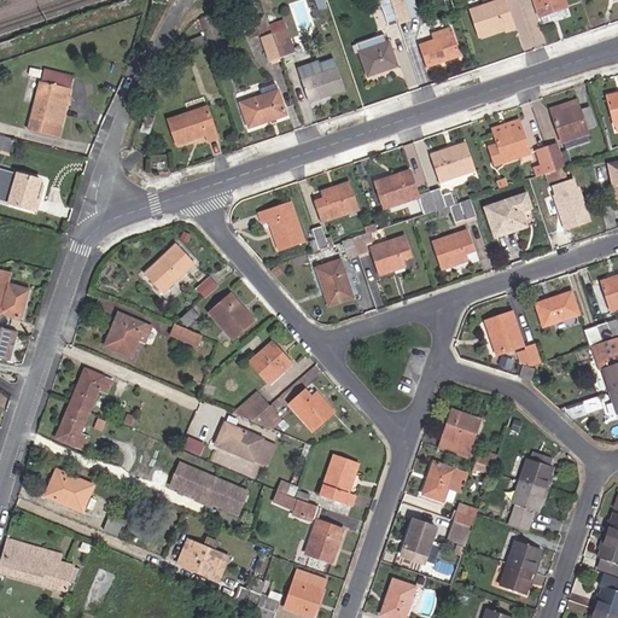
[(378,0),(388,27),(398,23),(390,0),(378,0)]
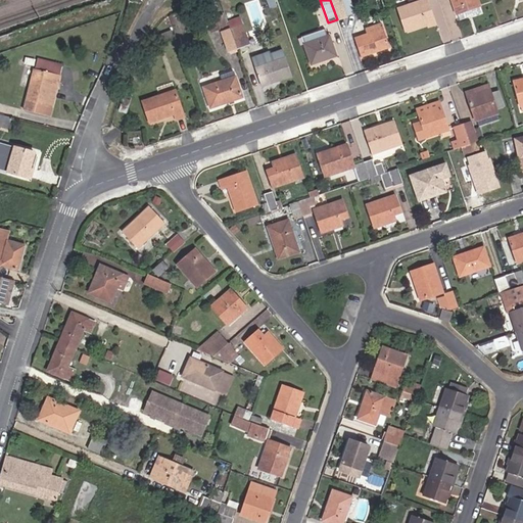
[(330,0),(337,19),(345,17),(339,0),(330,0)]
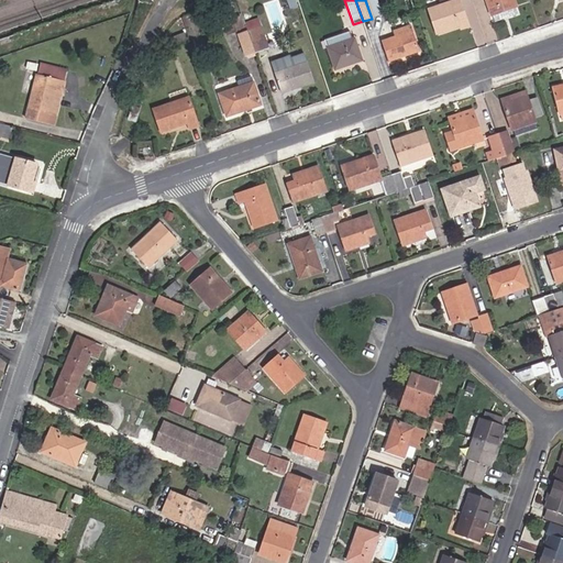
[(376,0),(367,3),(372,19),(382,15),(376,0)]
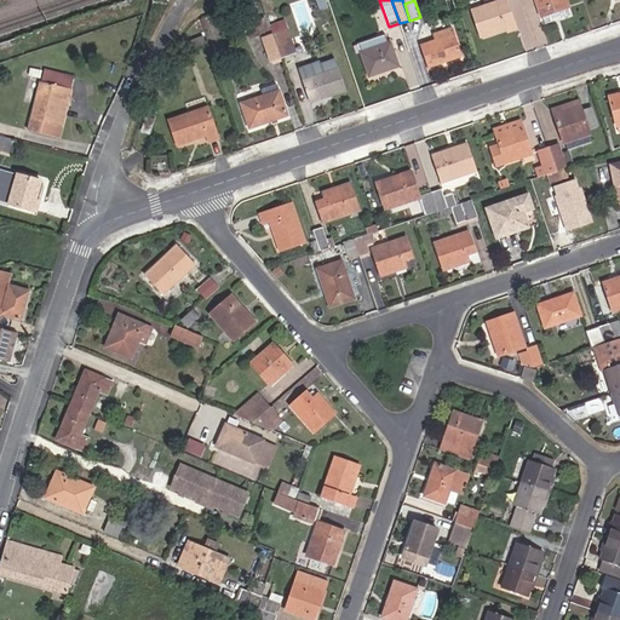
[(512,21),(505,0),(503,0),(471,11),(481,38),(494,34),(493,32),(505,27),(504,23),(512,21)]
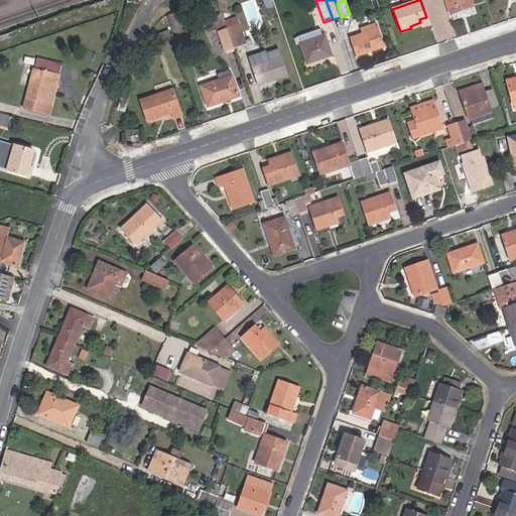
[(474,6),(471,0),(445,0),(450,14),(474,6)]
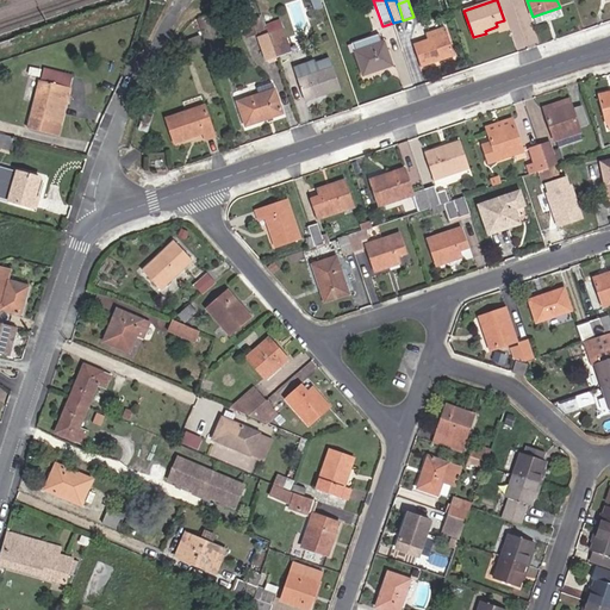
[(535,24),(562,14),(560,7),(533,17),(535,24)]
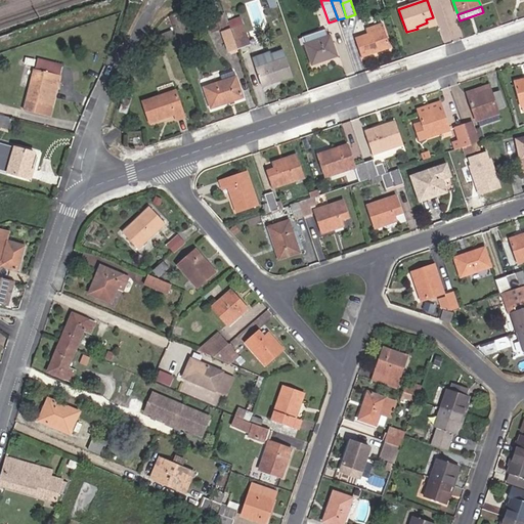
[(218,27),(213,11),(205,14),(210,29),(218,27)]
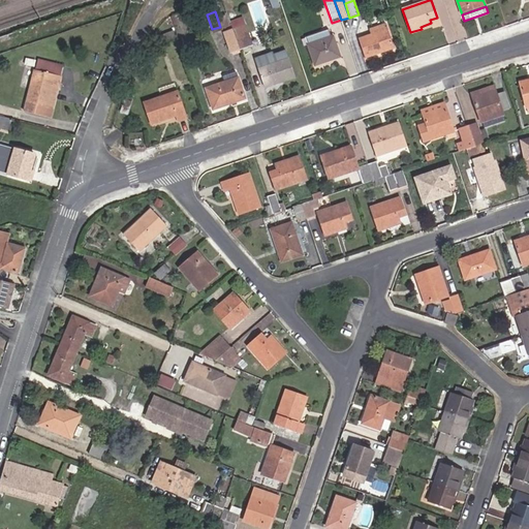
[(440,26),(437,18),(430,20),(431,23),(421,27),(422,29),(431,25),(433,29),(440,26)]
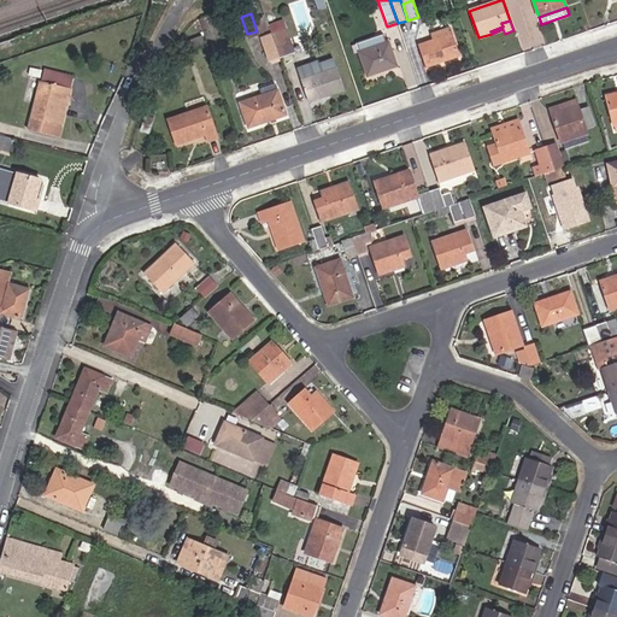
[(432,35),(434,41),(451,35),(448,29),(432,35)]
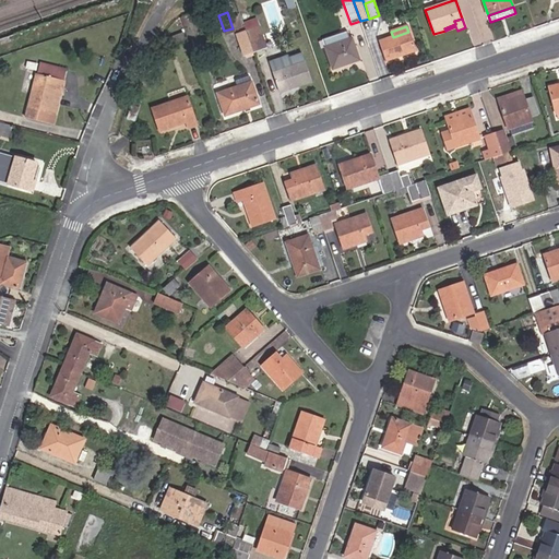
[(247,34),(253,54),(268,48),(261,30),(247,34)]
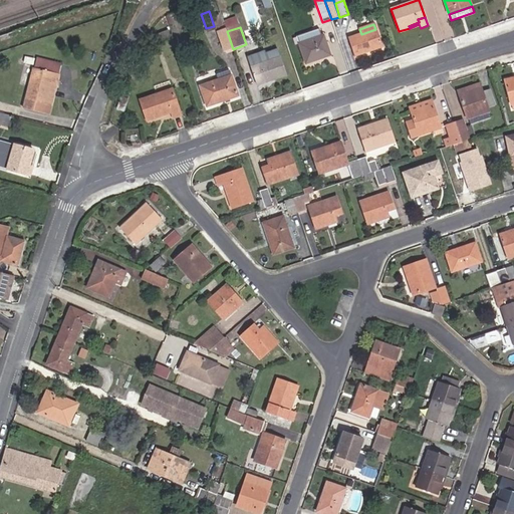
[(361,34),(349,38),(355,55),(381,47),(375,29),(361,34)]
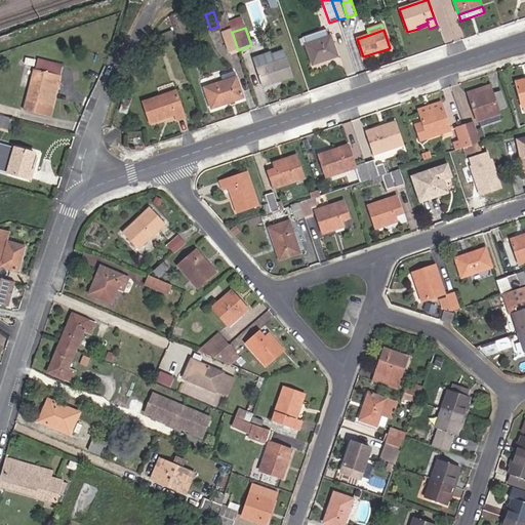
[(171,31),(158,35),(160,42),(173,37),(171,31)]
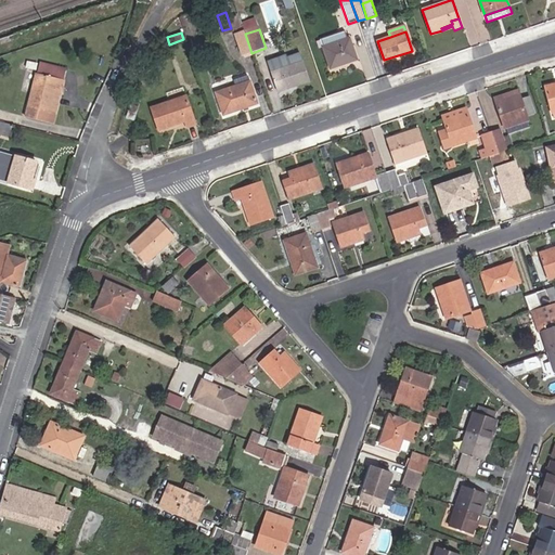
[(242,56),(252,53),(245,34),(244,33),(234,35),(242,56)]
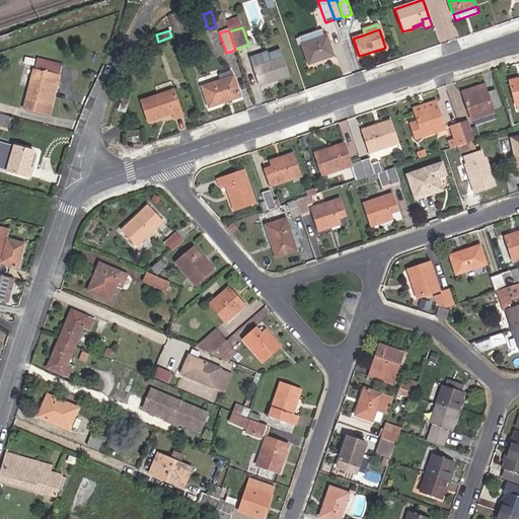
[(303,44),(324,36),(322,30),(301,38),(303,44)]
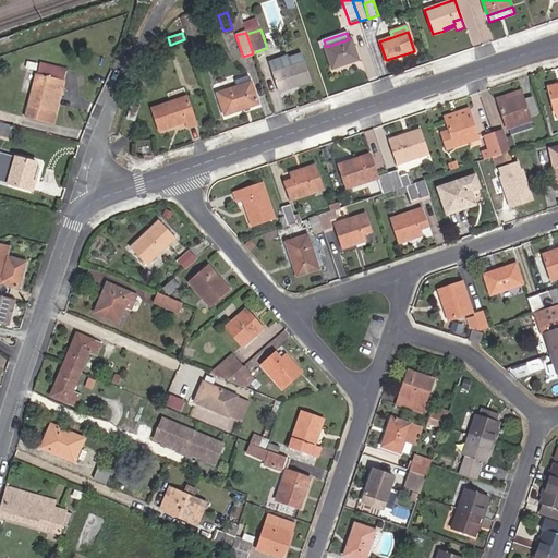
[(351,39),(349,39),(326,47),(325,48),(331,69),(358,60),(351,39)]
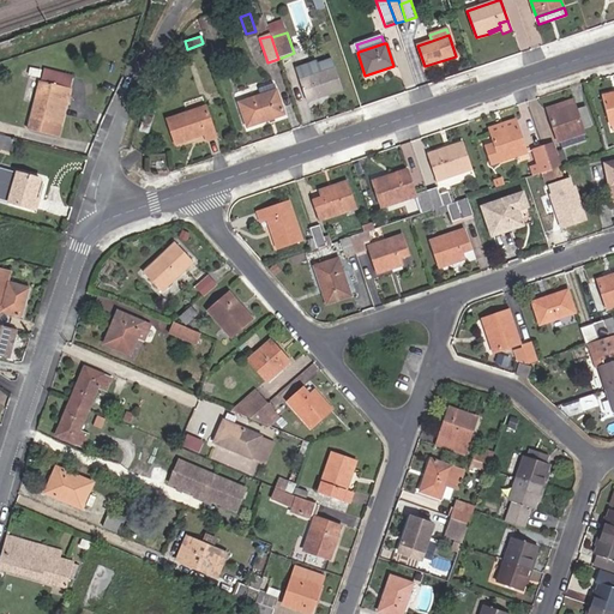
[(335,67),(299,79),(307,103),(343,90),(335,67)]
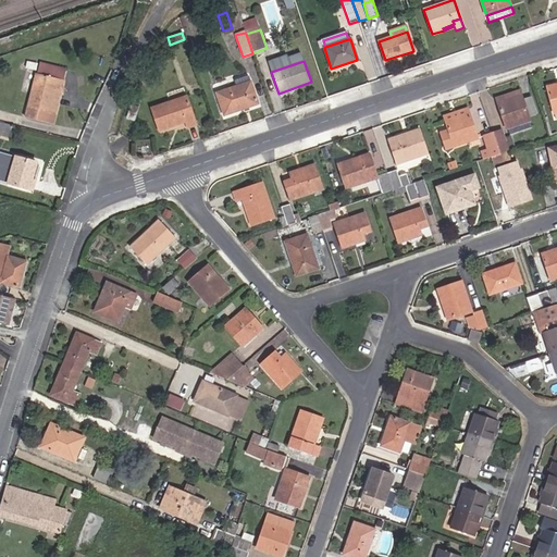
[(49,113),(58,79),(39,74),(27,119),(52,125),(56,114),(49,113)]
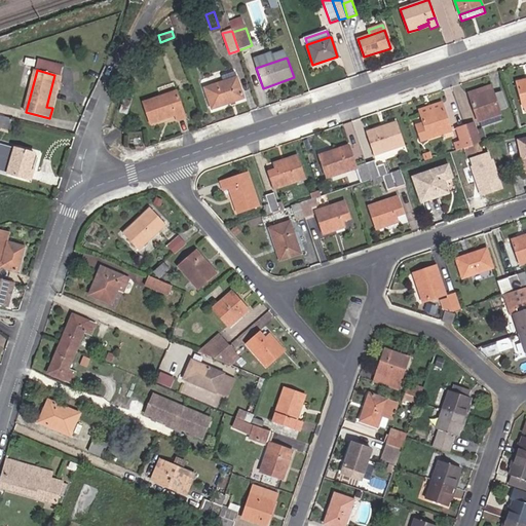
[(211,109),(242,99),(234,73),(221,77),(223,82),(204,88),(211,109)]
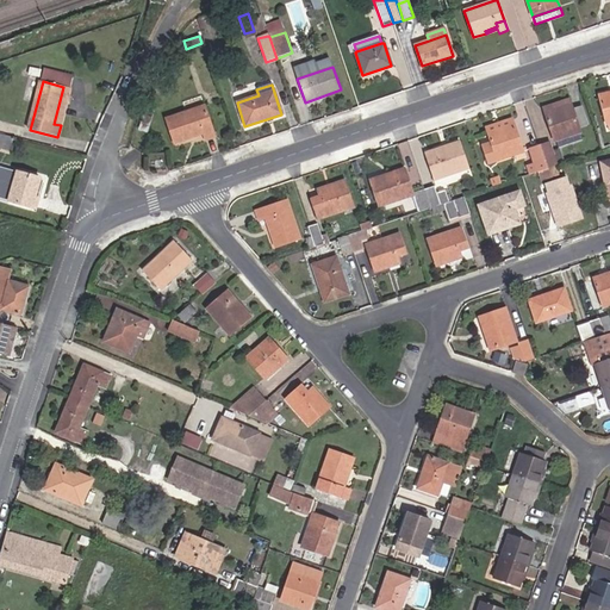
[(70,88),(63,87),(54,124),(61,125),(70,88)]
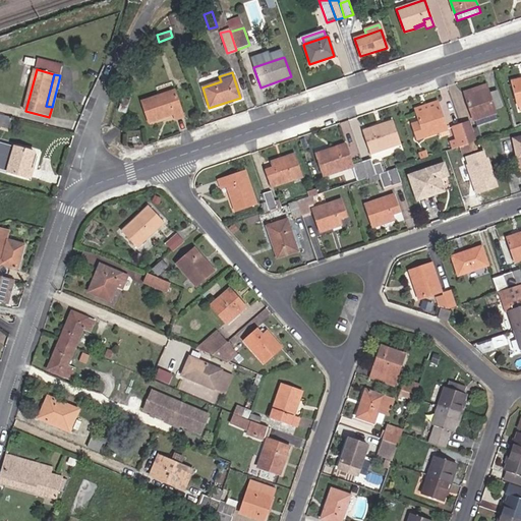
[(487,90),(485,84),(464,93),(465,97),(477,94),(487,90)]
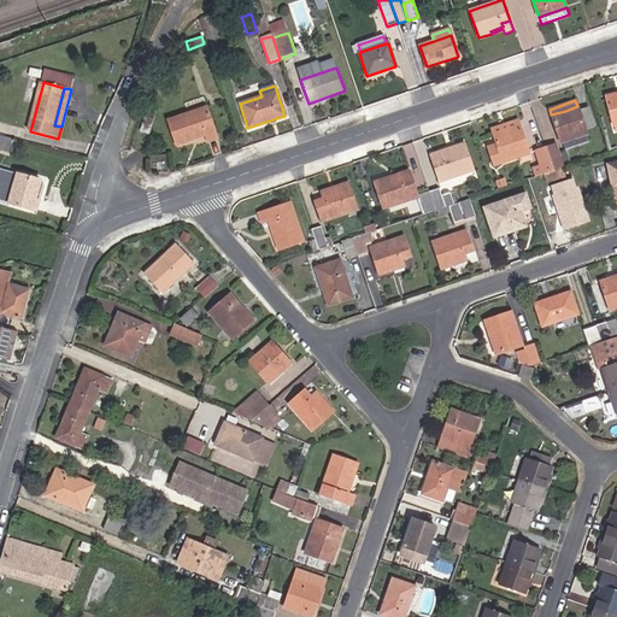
[(140,139),(150,109),(147,107),(137,137),(140,139)]
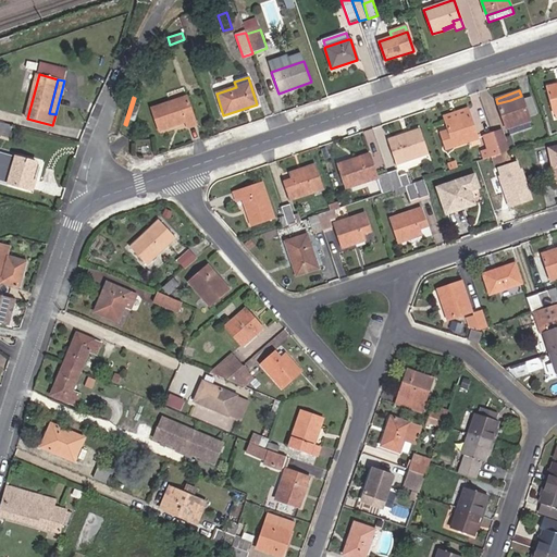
[(186,97),(151,109),(159,132),(185,122),(187,128),(195,125),(186,97)]
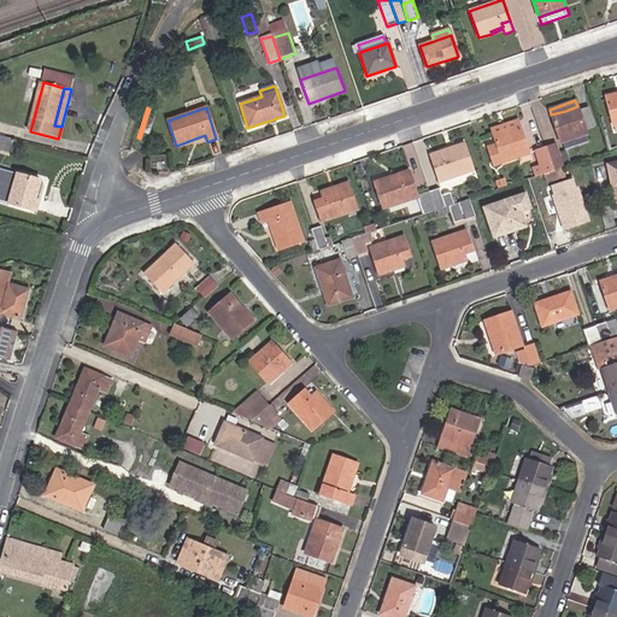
[(147,141),(157,111),(150,109),(140,139),(147,141)]
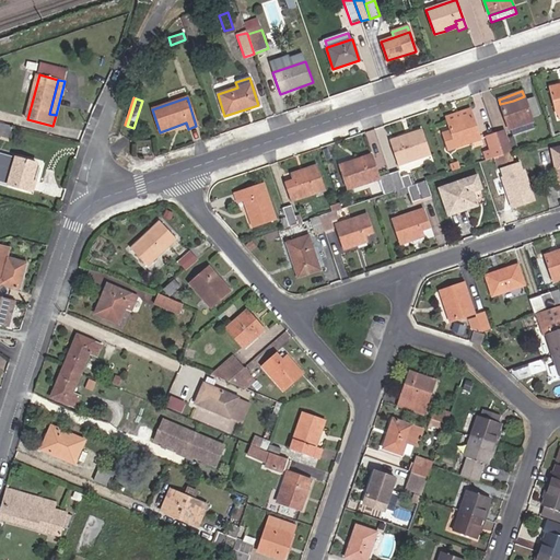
[(539,114),(534,98),(525,102),(531,117),(539,114)]
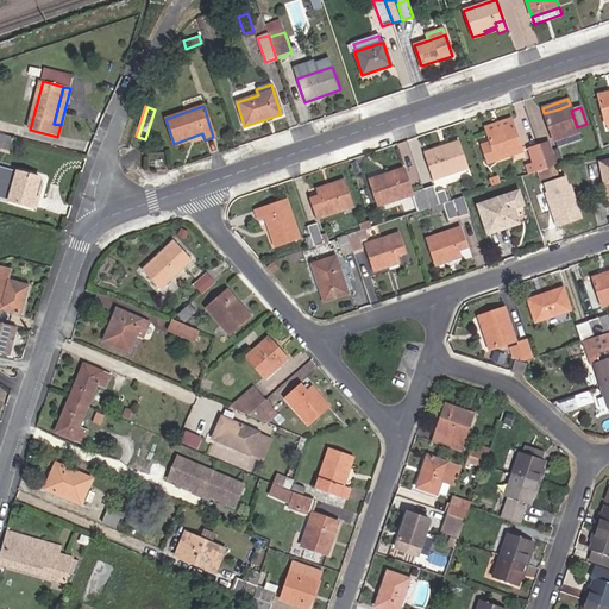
[(559,112),(558,110),(544,113),(554,140),(556,140),(578,132),(579,132),(577,127),(571,111),(570,108),(559,112)]
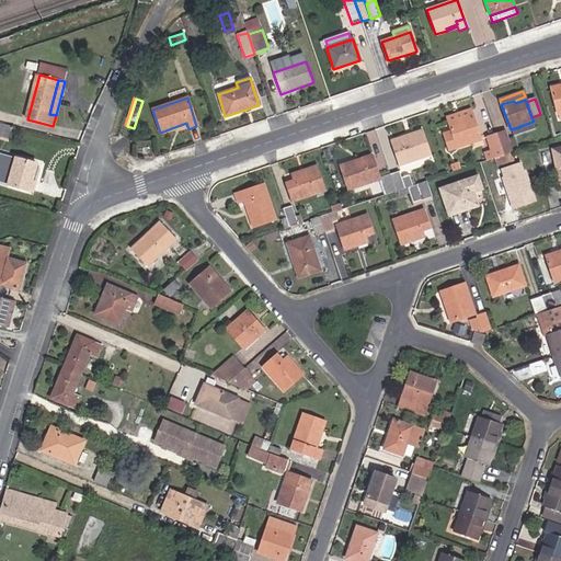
[(480,140),(472,117),(460,121),(459,118),(448,123),(451,130),(443,134),(448,150),(457,149),(480,140)]
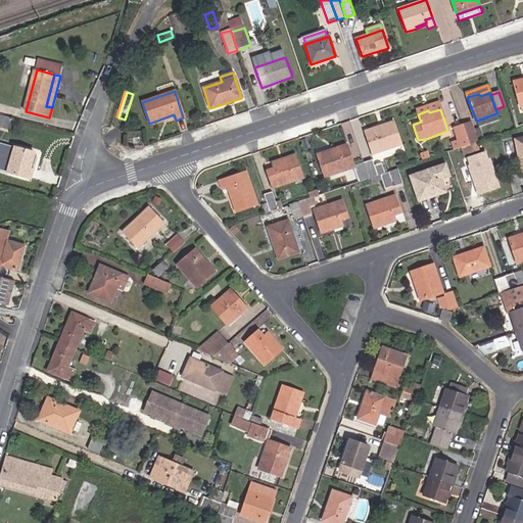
[(496,113),(477,121),(479,127),(498,121),(496,113)]
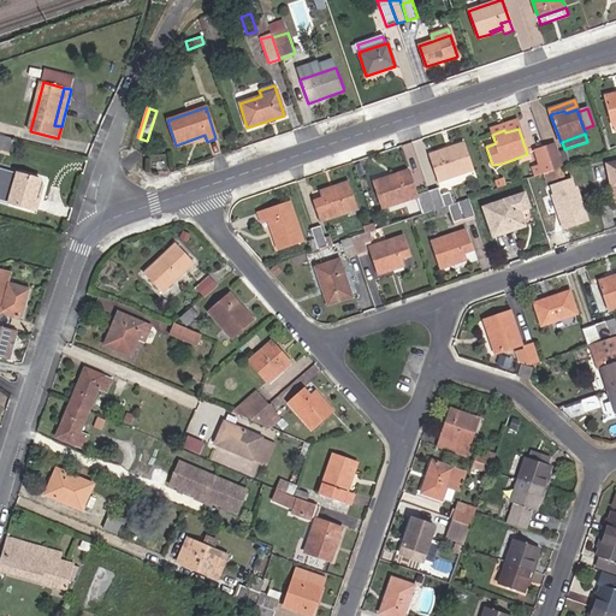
[(17,140),(0,135),(0,149),(13,153),(17,140)]
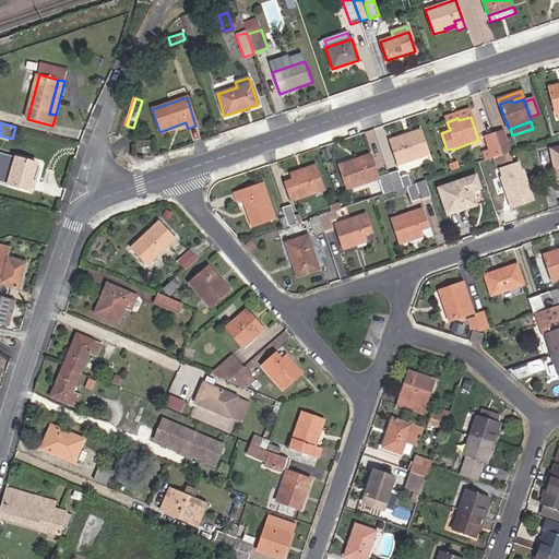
[(412,137),(399,141),(400,144),(392,147),(397,165),(428,155),(419,130),(411,133),(412,137)]
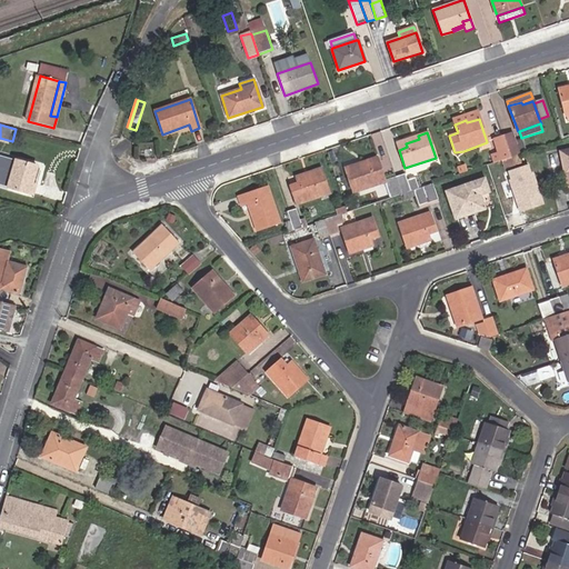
[(511,135),(503,137),(510,158),(518,156),(519,155),(511,135)]
